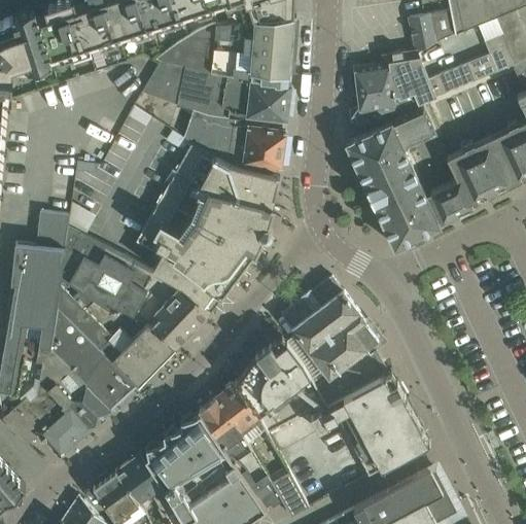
[(0,507),(4,503),(3,503),(6,501),(7,501),(11,498),(10,497),(21,489),(21,490),(25,486),(21,481),(20,481),(10,470),(10,469),(8,467),(0,458),(0,208),(6,133),(8,132),(130,93),(147,60),(160,36),(212,20),(219,20),(218,9),(225,7),(226,24),(253,22),(275,20),(293,18),(293,0),(0,0),(0,507)]
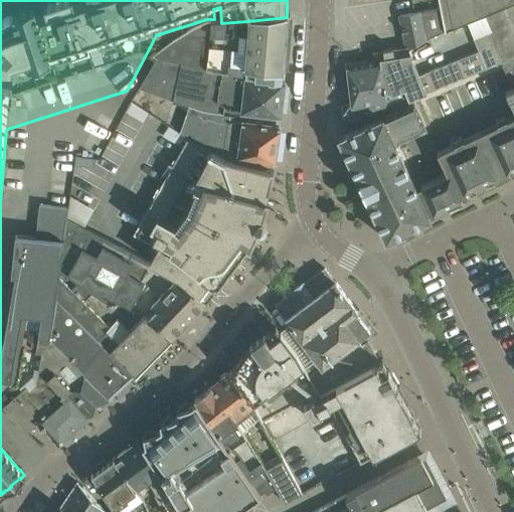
[(513,0),(437,0),(440,10),(444,32),(444,34),(484,18),(503,10),(513,6),(513,5),(513,0)]
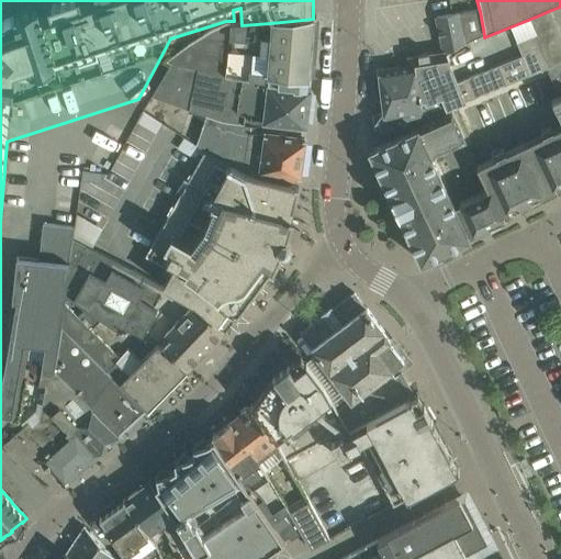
[(560,64),(560,40),(560,37),(549,11),(528,20),(535,36),(516,44),(522,58),(497,68),(457,85),(446,55),(445,55),(445,54),(442,55),(415,58),(406,60),(407,67),(381,71),(381,70),(376,71),(377,81),(379,81),(379,84),(378,84),(380,105),(381,105),(382,114),(372,119),(374,133),(377,133),(377,137),(385,136),(412,126),(410,122),(421,120),(421,115),(425,115),(427,120),(546,71),(560,64)]
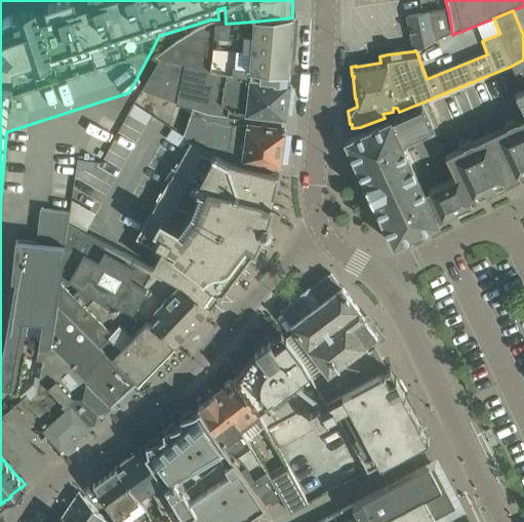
[(452,33),(448,10),(428,14),(406,18),(413,51),(415,50),(415,51),(416,51),(433,44),(433,41),(452,33)]
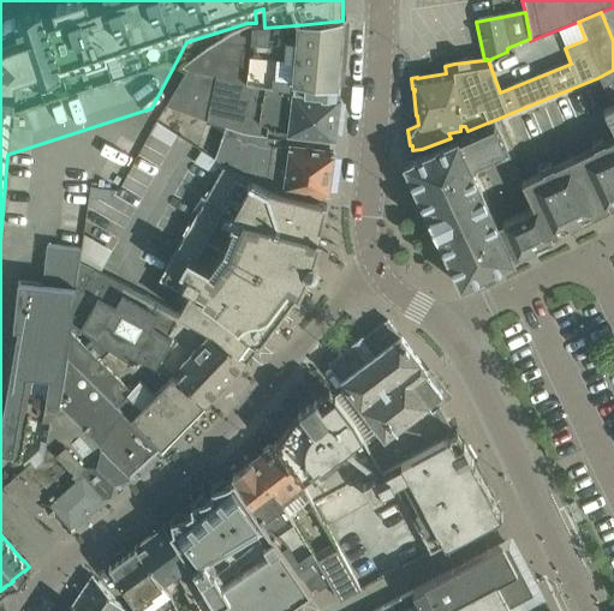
[(339,89),(345,21),(343,21),(321,23),(296,25),(264,28),(251,29),(249,29),(232,36),(206,52),(182,70),(188,72),(274,90),(274,89),(294,93),(293,94),(321,97),(316,101),(339,103),(339,100),(334,100),(335,88),(339,89)]
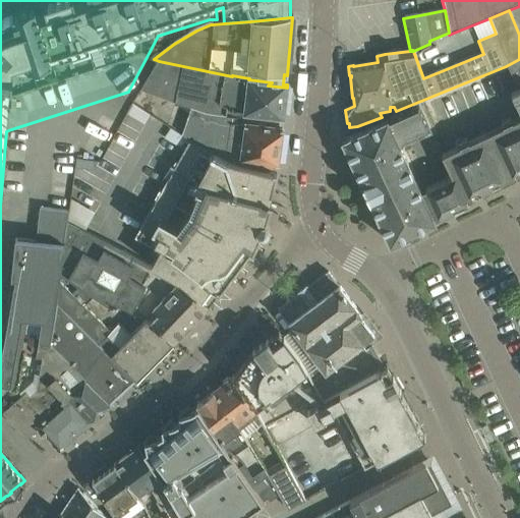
[(519,59),(506,66),(518,92),(511,95),(519,115),(519,119),(441,157),(451,178),(420,193),(435,224),(468,208),(465,203),(519,176),(519,59)]
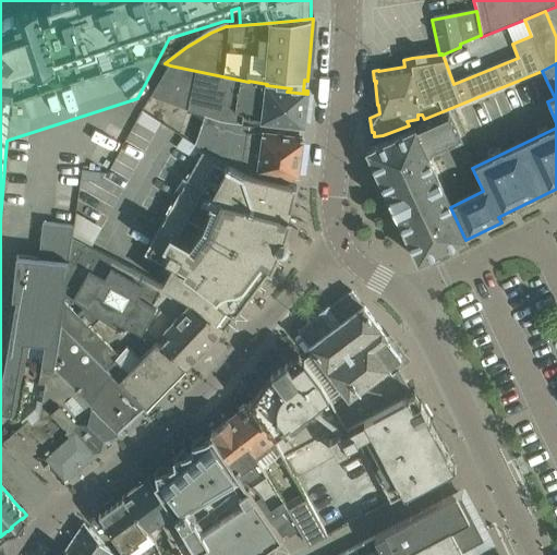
[(249,82),(170,65),(168,69),(149,98),(204,118),(220,123),(253,127),(254,122),(303,128),(307,94),(287,92),(291,88),(266,85),(267,84),(249,81),(249,82)]
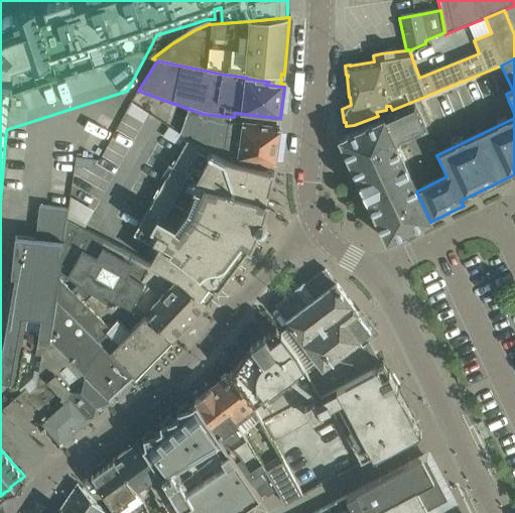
[(125,117),(141,124),(147,112),(131,105),(125,117)]
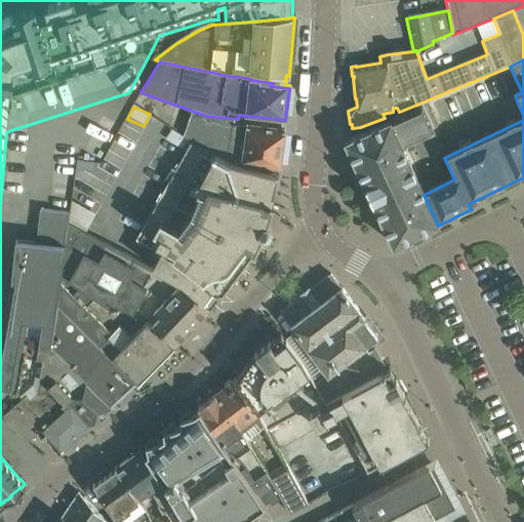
[(402,149),(416,142),(433,134),(421,109),(345,144),(393,247),(438,226),(424,195),(402,149)]
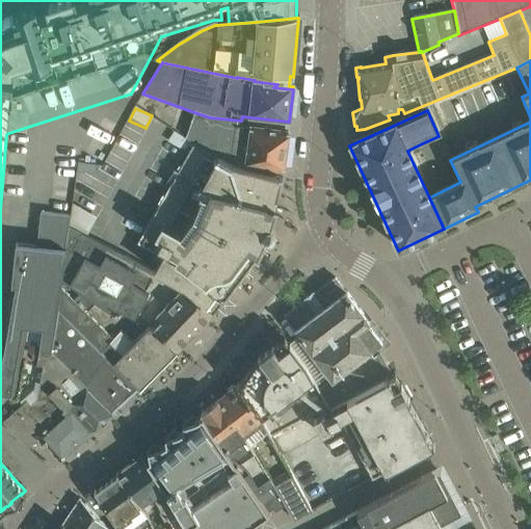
[(241,121),(210,117),(194,112),(185,140),(193,144),(192,146),(207,155),(230,165),(253,167),(275,170),(283,172),(288,134),(249,129),(240,127),(241,121)]
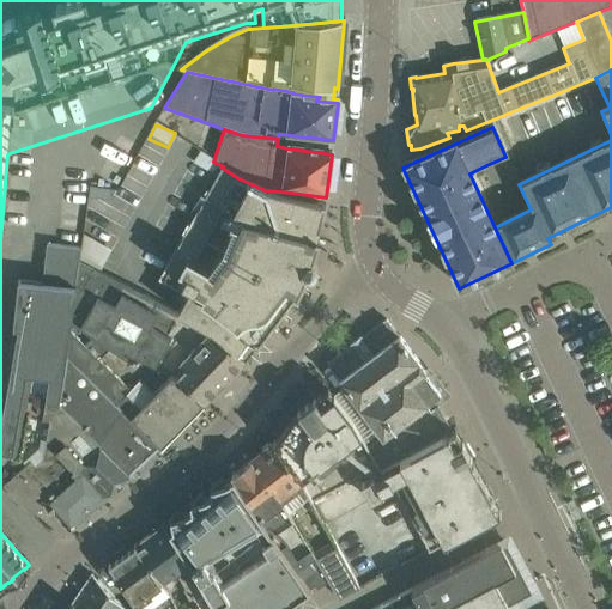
[(325,208),(325,207),(325,206),(316,203),(317,196),(291,193),(265,190),(238,178),(222,168),(157,281),(186,297),(176,315),(214,335),(213,336),(246,360),(247,359),(247,358),(256,346),(259,345),(258,343),(268,329),(268,330),(270,329),(270,328),(273,323),(274,323),(276,322),(274,321),(285,308),(286,308),(288,306),(286,305),(296,293),(297,294),(298,293),(297,292),(306,276),(307,275),(311,262),(313,262),(313,260),(317,243),(319,243),(319,241),(316,241),(319,227),(320,227),(320,226),(320,225),(323,208),(325,208)]
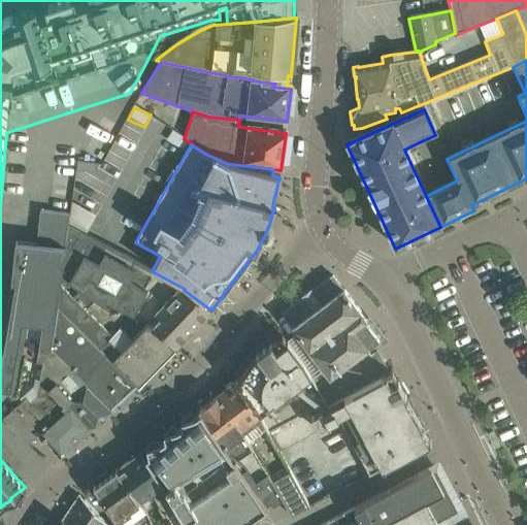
[(77,162),(73,189),(88,191),(89,182),(92,183),(95,165),(77,162)]
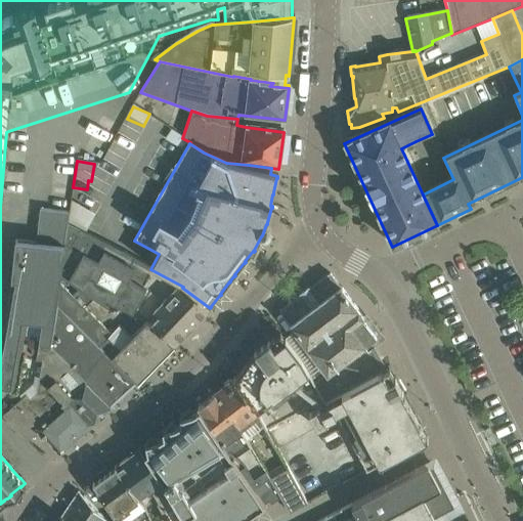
[(69,214),(39,211),(36,245),(14,243),(3,351),(0,366),(0,402),(2,414),(2,415),(25,440),(38,429),(56,448),(63,449),(111,406),(110,405),(50,346),(51,331),(25,327),(34,273),(59,276),(64,248),(69,249),(79,231),(68,225),(69,214)]
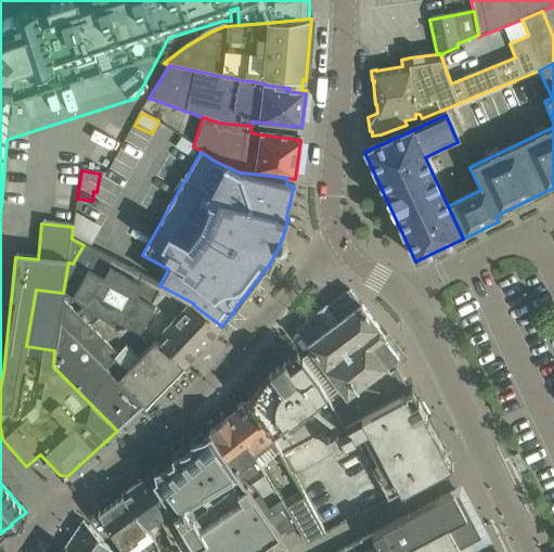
[(159,285),(131,269),(84,245),(73,264),(68,262),(63,293),(114,330),(119,322),(164,345),(185,366),(222,326),(193,305),(194,304),(159,285)]
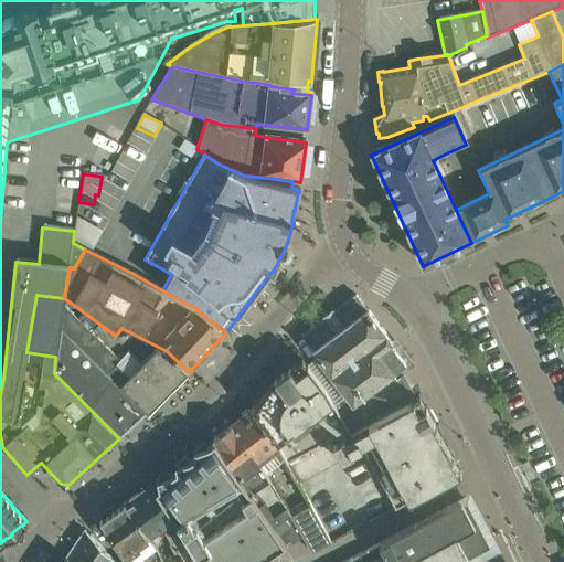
[(323,321),(301,338),(312,352),(351,404),(339,414),(351,435),(414,401),(402,378),(411,371),(390,345),(392,343),(366,311),(355,297),(333,314),(332,311),(322,319),(323,321)]
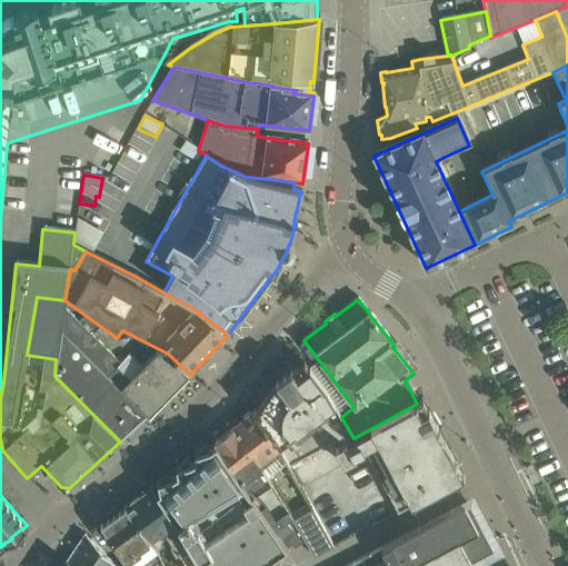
[(149,415),(190,375),(168,354),(122,330),(117,338),(65,300),(60,330),(149,415)]
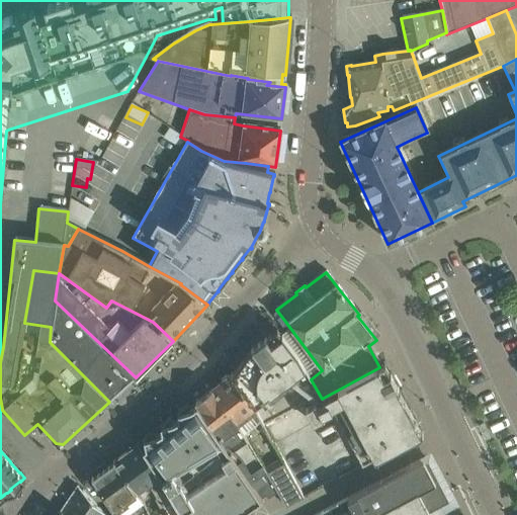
[(135,377),(136,377),(55,301),(51,327),(50,342),(108,401),(111,399),(111,398),(116,393),(118,394),(126,385),(125,384),(132,379),(135,377)]
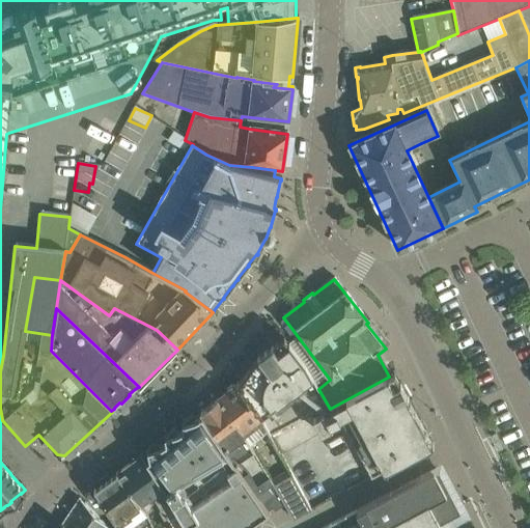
[(238,384),(235,385),(263,423),(280,455),(332,428),(330,425),(337,422),(339,420),(341,424),(371,479),(423,451),(433,446),(431,445),(430,446),(429,443),(430,443),(409,401),(407,401),(406,400),(408,399),(399,384),(398,385),(393,377),(390,378),(389,377),(330,409),(318,389),(305,365),(288,344),(287,345),(283,340),(274,348),(273,346),(256,358),(238,384)]
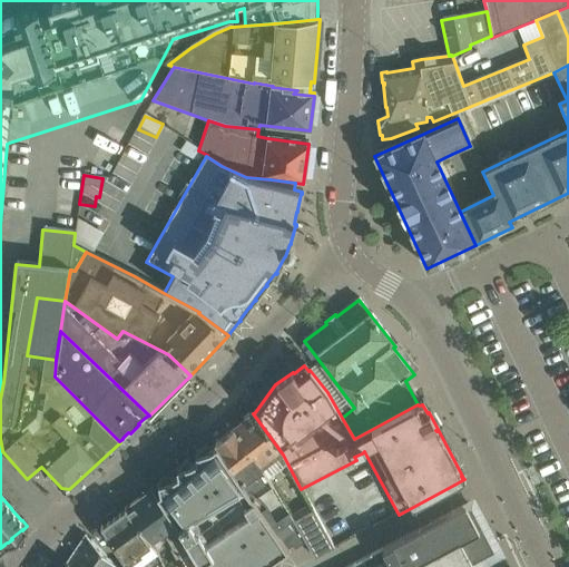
[(253,413),(234,430),(262,470),(283,455),(253,413)]
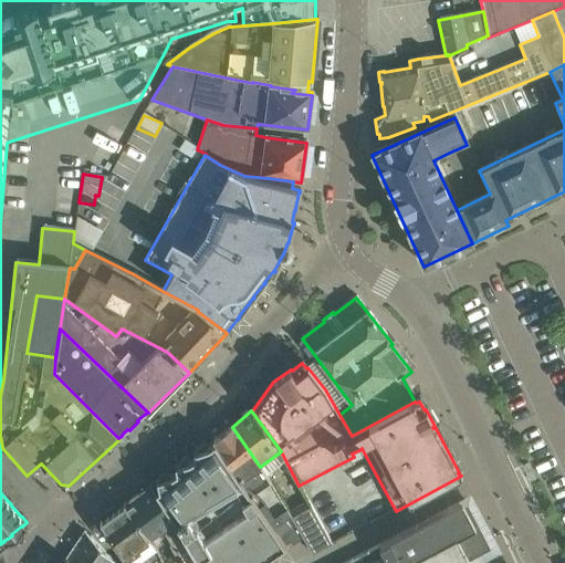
[(231,426),(212,440),(213,444),(244,486),(257,503),(259,502),(272,494),(274,492),(260,467),(232,427),(231,426)]
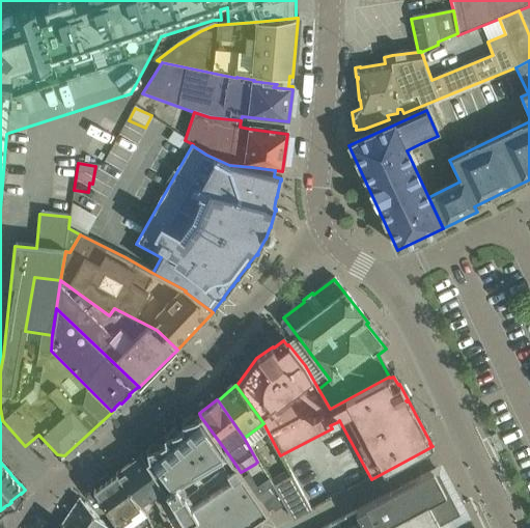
[(148,460),(145,462),(163,490),(164,488),(186,527),(248,527),(268,513),(253,491),(241,472),(229,455),(200,416),(194,419),(184,423),(182,423),(183,429),(177,433),(166,437),(165,437),(165,443),(160,446),(148,450),(146,451),(148,460)]
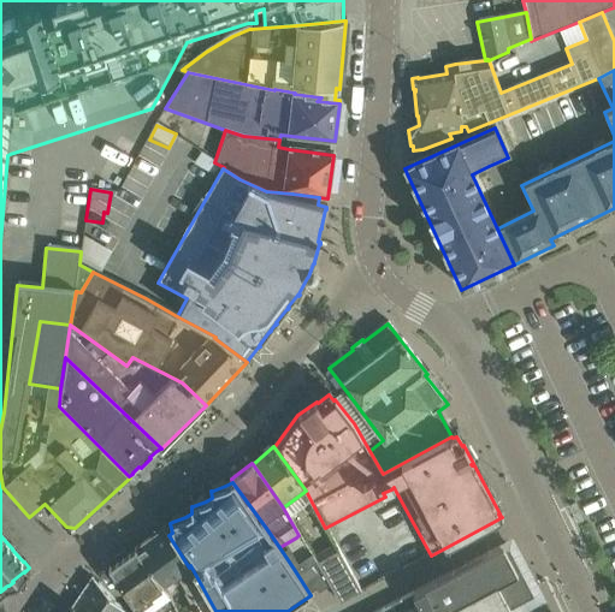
[(154,536),(136,550),(161,586),(176,576),(185,594),(183,595),(193,611),(216,611),(190,565),(189,568),(169,535),(165,529),(161,532),(163,536),(158,540),(154,538),(154,536)]
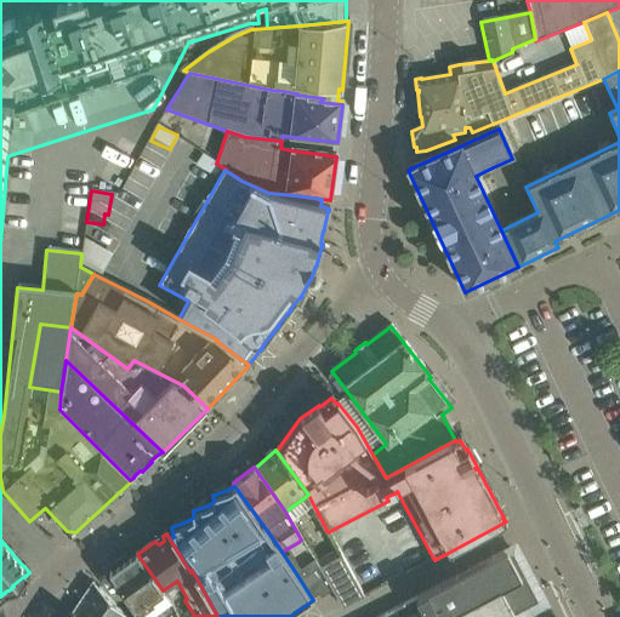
[(337,549),(314,563),(333,592),(342,610),(364,598),(339,552),(337,549)]
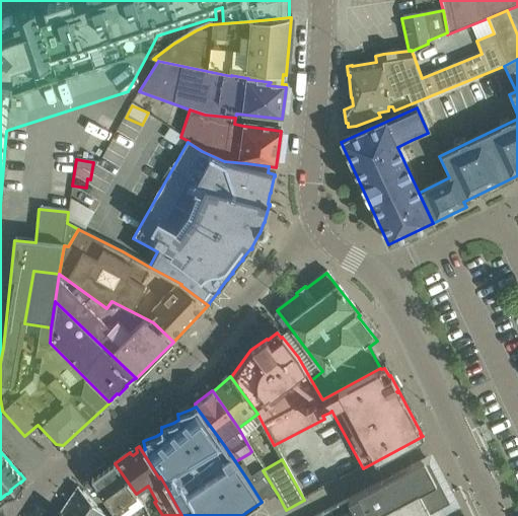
[(430,515),(429,512),(448,502),(428,462),(425,464),(424,461),(374,487),(318,515),(430,515)]
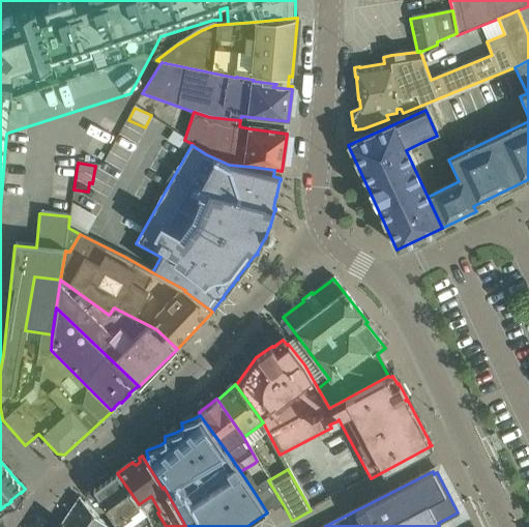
[(94,489),(93,490),(118,525),(118,526),(151,526),(146,516),(139,505),(139,504),(117,473),(115,474),(117,476),(95,491),(94,489)]
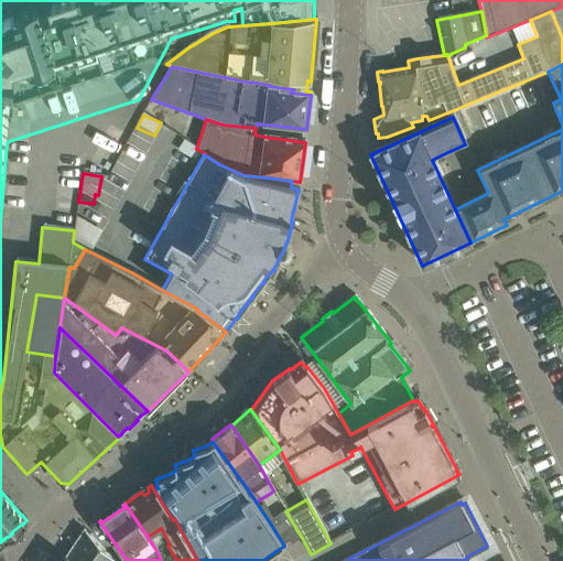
[(285,511),(269,521),(284,546),(289,542),(291,546),(302,538),(285,511)]
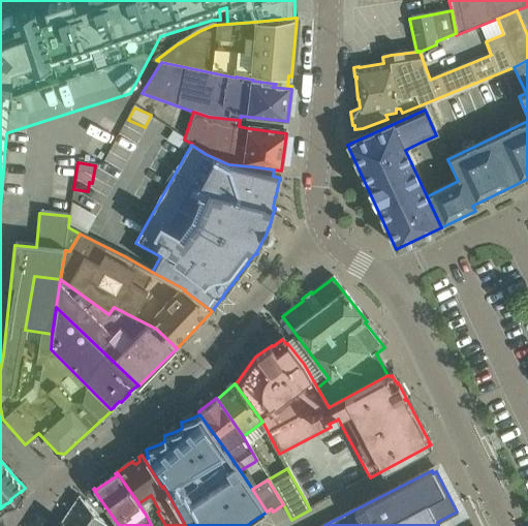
[(79,498),(61,523),(63,525),(105,525),(80,499),(79,498)]
